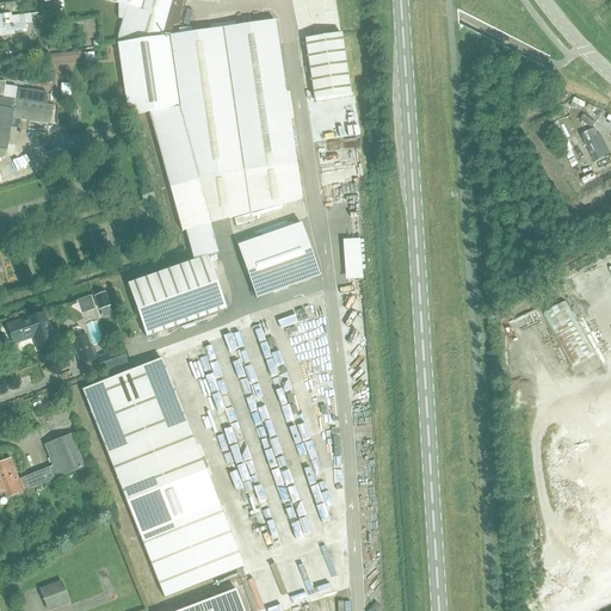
[(146,112),(183,232),(186,230),(208,224),(302,199),(297,166),(283,94),(287,93),(275,19),(235,25),(235,20),(220,23),(221,28),(177,34),(186,0),(104,0),(115,2),(117,4),(117,18),(122,19),(117,37),(116,43),(129,115),(146,112)]
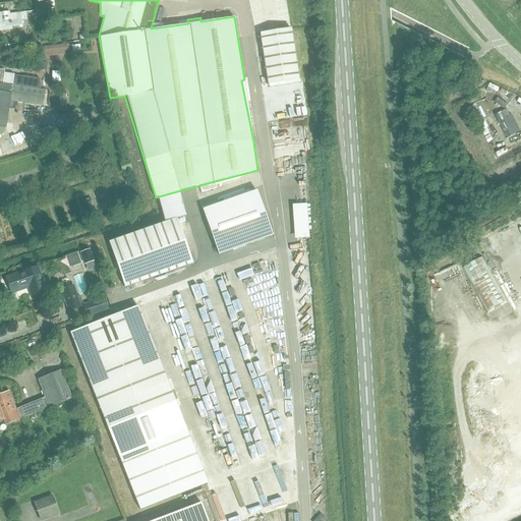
[(8,14),(10,14),(10,10),(1,11),(2,21),(5,20),(8,20),(8,14)]
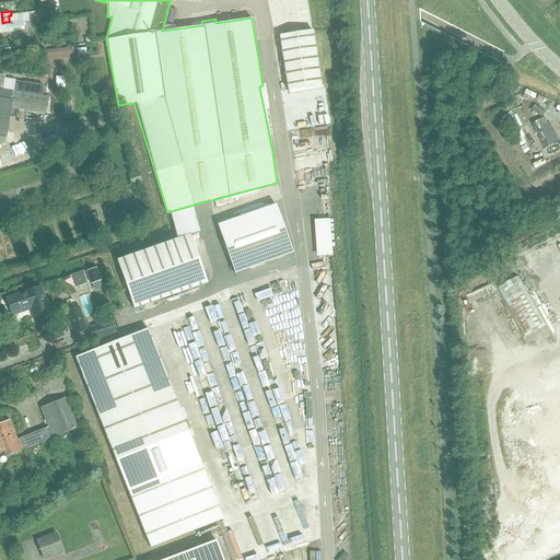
[(9,22),(6,22),(7,28),(24,26),(24,22),(28,21),(28,12),(23,13),(11,15),(9,15),(9,22)]
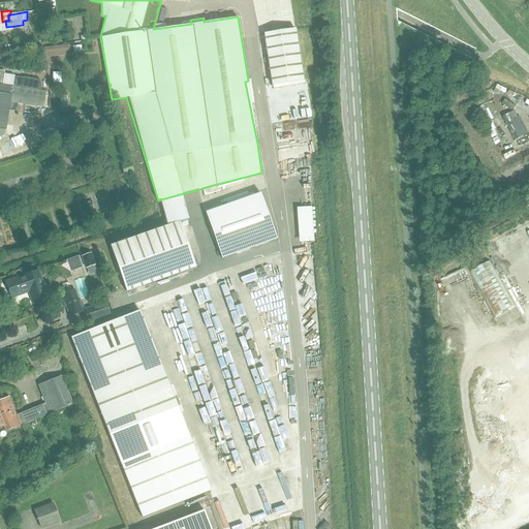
[(296,29),(265,34),(272,86),(304,81),(296,29)]
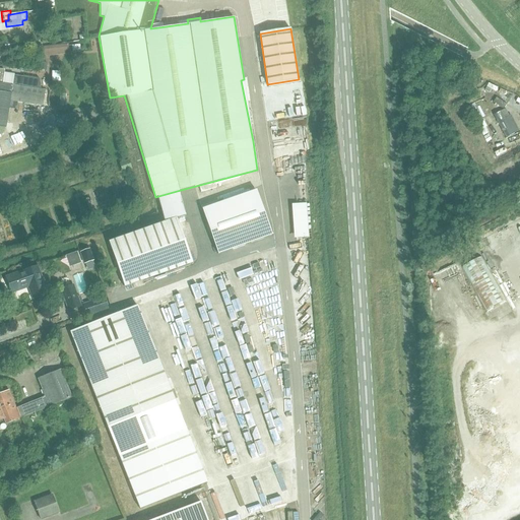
[(14,38),(4,40),(6,51),(21,48),(19,41),(15,42),(14,38)]
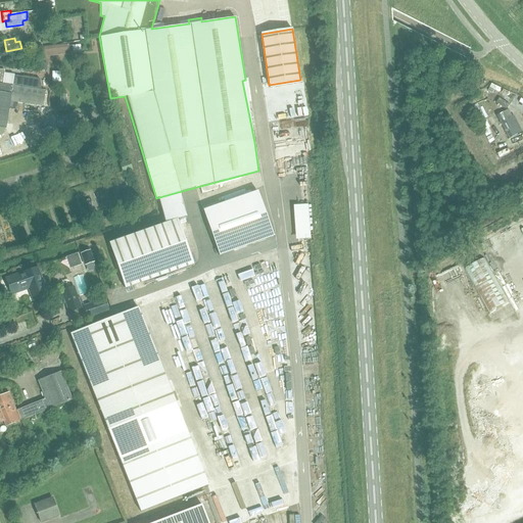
[(68,46),(44,48),(45,57),(69,55),(68,46)]
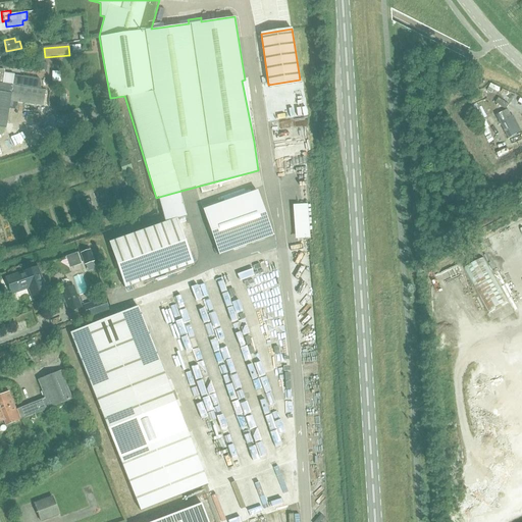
[(0,126),(6,128),(9,109),(10,102),(17,103),(42,106),(45,90),(43,90),(41,79),(25,75),(24,76),(14,75),(13,86),(2,84),(4,73),(4,70),(0,69),(0,126)]
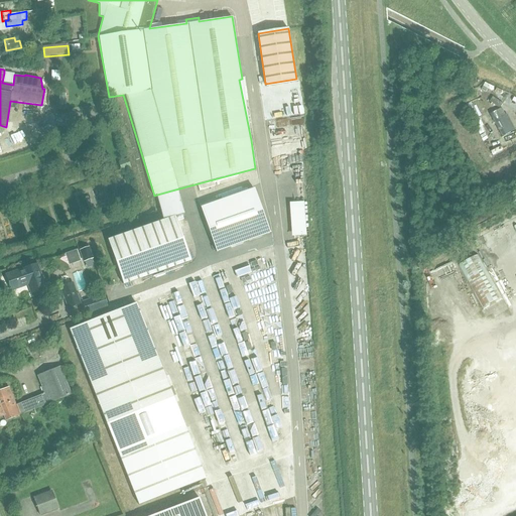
[(502,104),(494,98),(490,103),(500,110),(504,105),(502,104)]
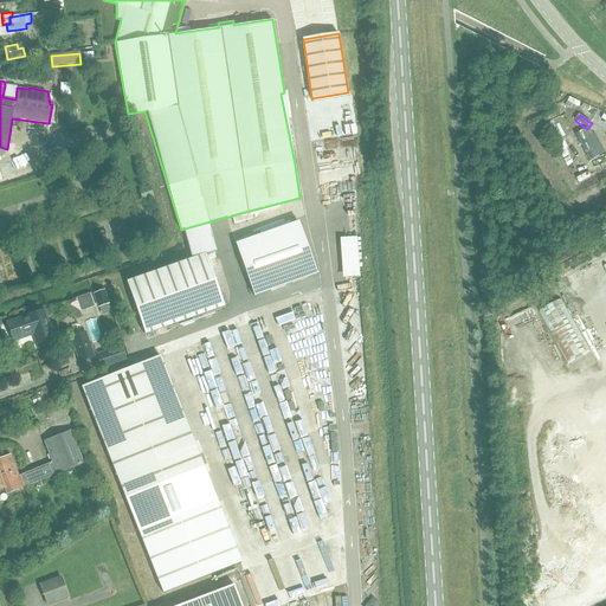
[(550,122),(558,134),(566,128),(559,117),(550,122)]
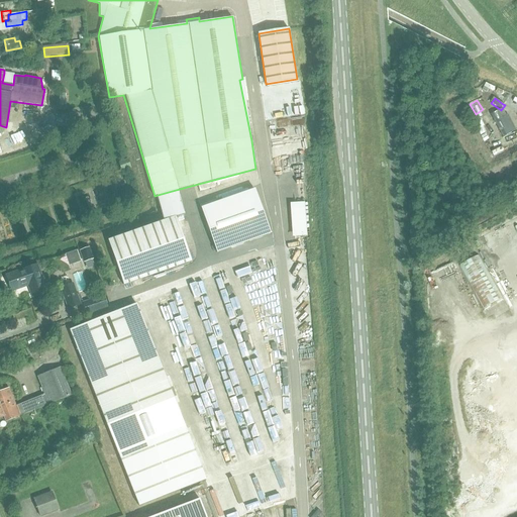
[(516,128),(509,112),(500,117),(508,133),(516,128)]
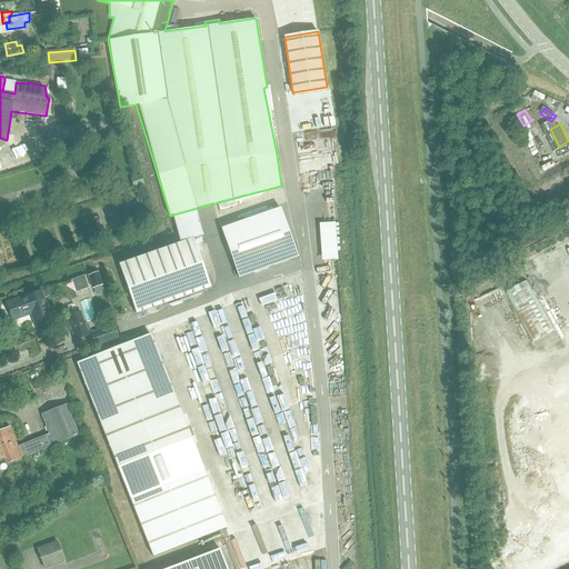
[(532,129),(541,147),(548,143),(539,126),(532,129)]
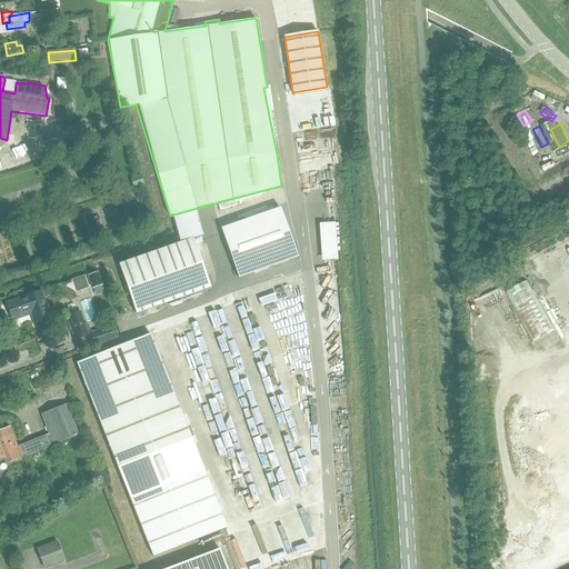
[(533,133),(529,136),(527,131),(523,133),(528,145),(537,140),(533,133)]
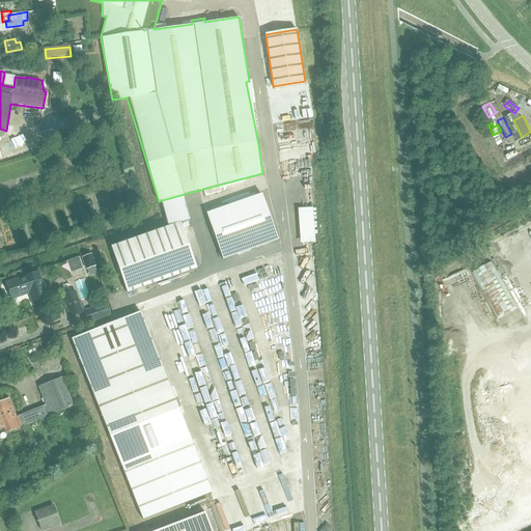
[(134,172),(131,165),(122,168),(122,169),(124,174),(124,175),(134,172)]
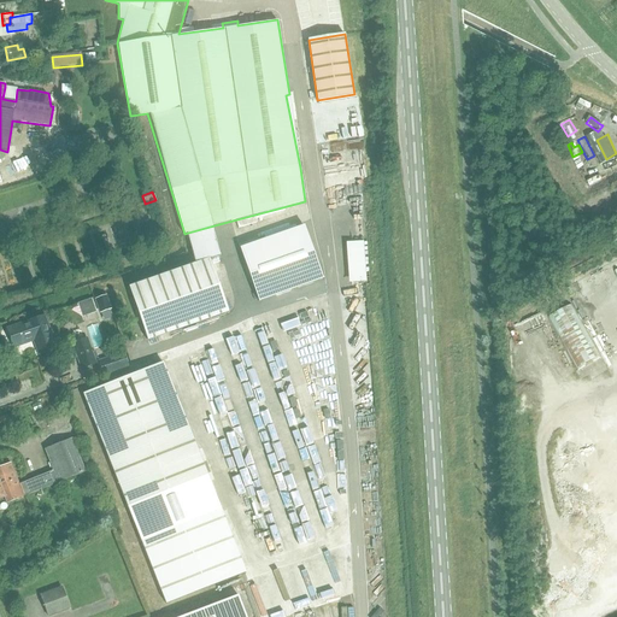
[(313,254),(304,227),(272,238),(241,248),(258,301),(287,292),(323,280),(313,254)]
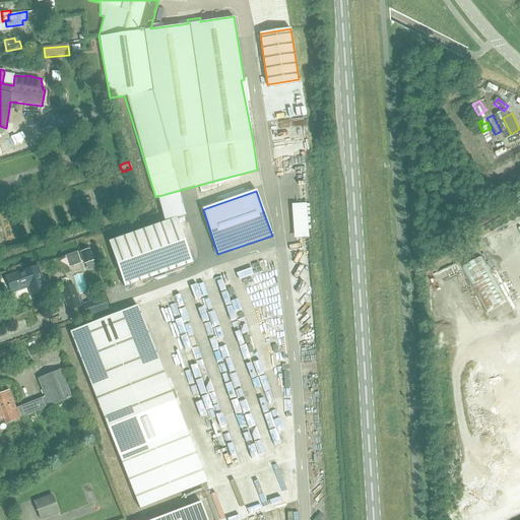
[(192,263),(177,218),(167,221),(109,242),(124,287),(192,263)]
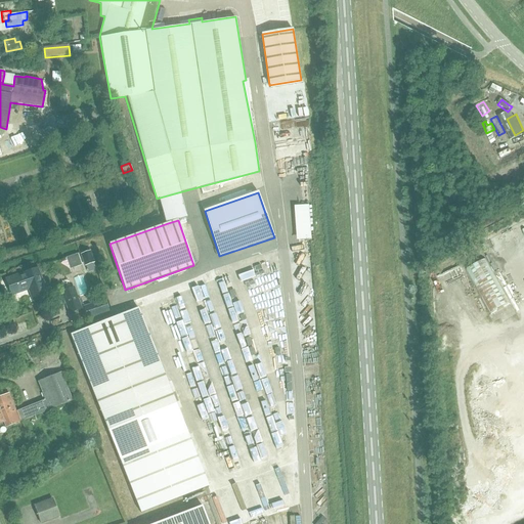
[(90,250),(81,254),(85,264),(94,261),(90,250)]
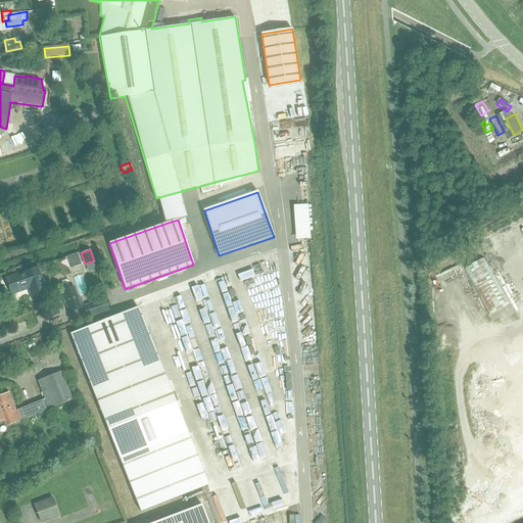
[(78,253),(73,255),(77,267),(81,265),(78,253)]
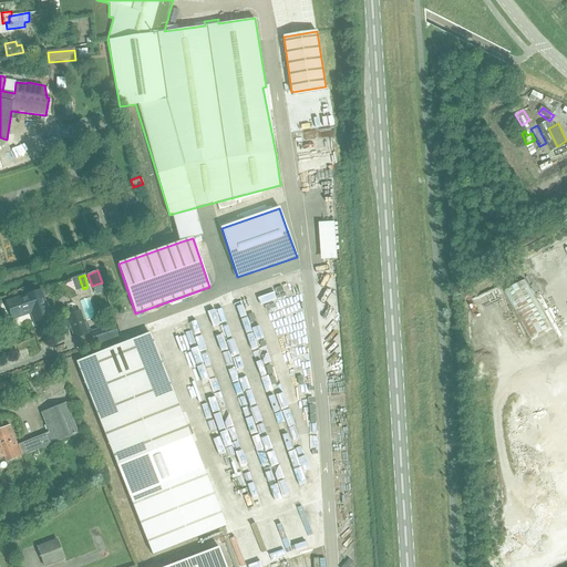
[(550,329),(525,280),(504,292),(531,340),(550,329)]
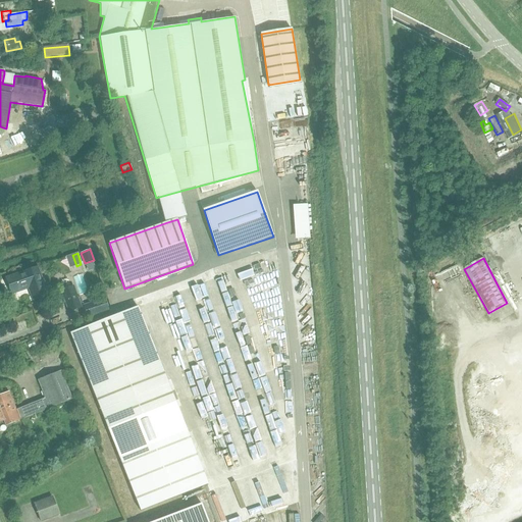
[(34,299),(48,295),(38,267),(24,272),(24,273),(8,278),(13,294),(31,288),(34,299)]
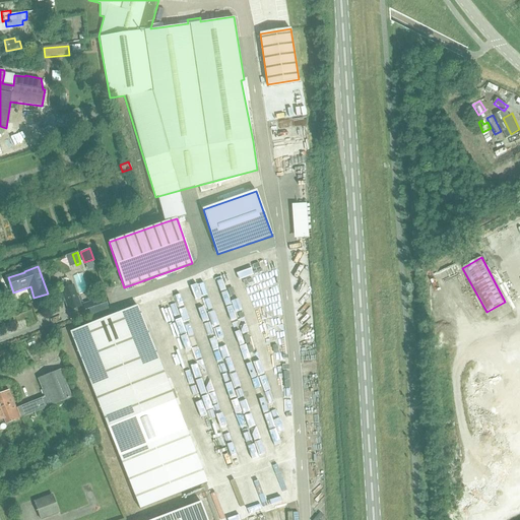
[(75,294),(73,285),(66,288),(62,289),(65,298),(69,311),(74,309),(80,307),(75,294)]
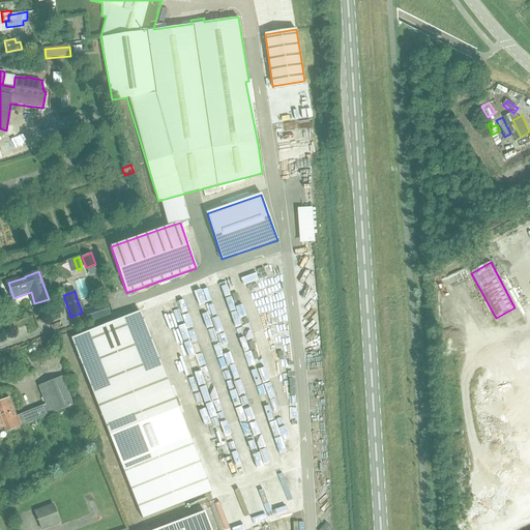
[(106,302),(84,311),(89,323),(110,316),(106,302)]
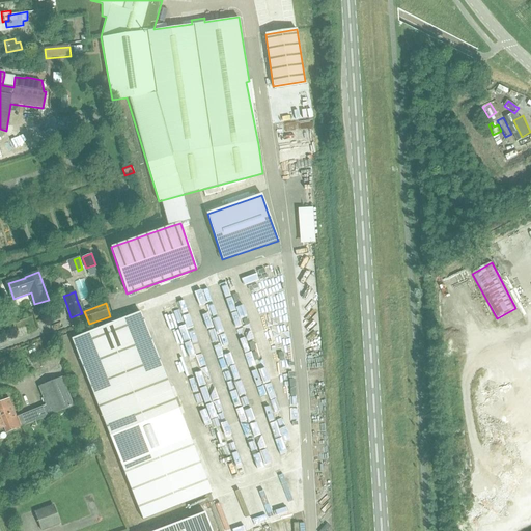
[(168,307),(173,320),(185,316),(180,304),(168,307)]
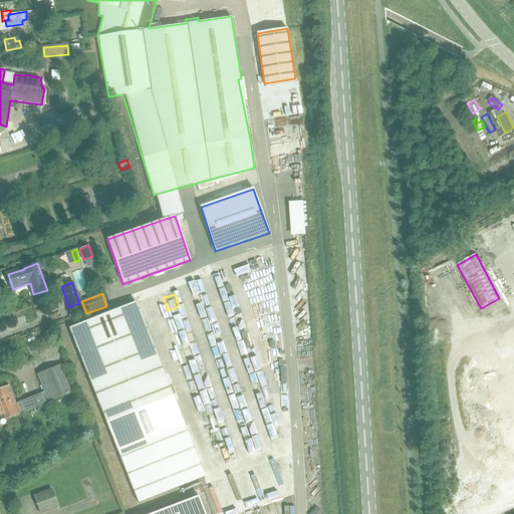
[(136,302),(69,328),(139,504),(139,503),(205,477),(143,320),(136,302)]
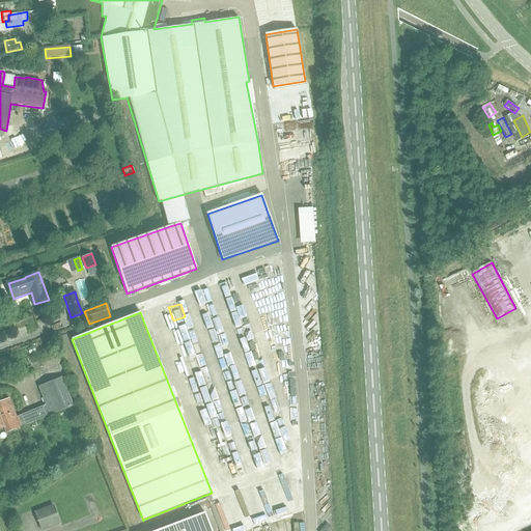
[(176,330),(188,327),(186,319),(174,323),(176,330)]
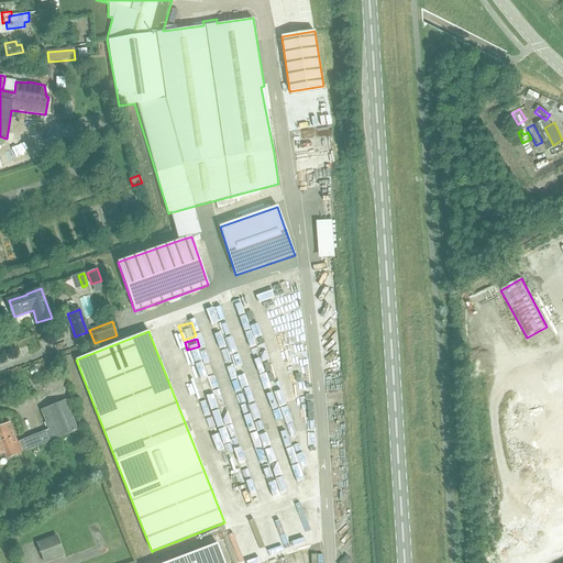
[(175,342),(177,355),(185,354),(183,341),(175,342)]
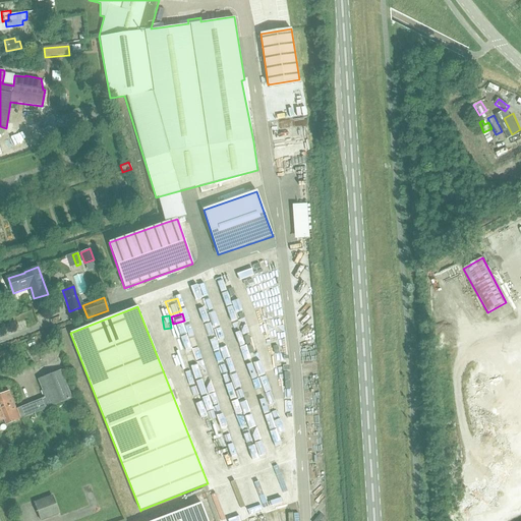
[(303,342),(312,341),(310,330),(302,331),(303,342)]
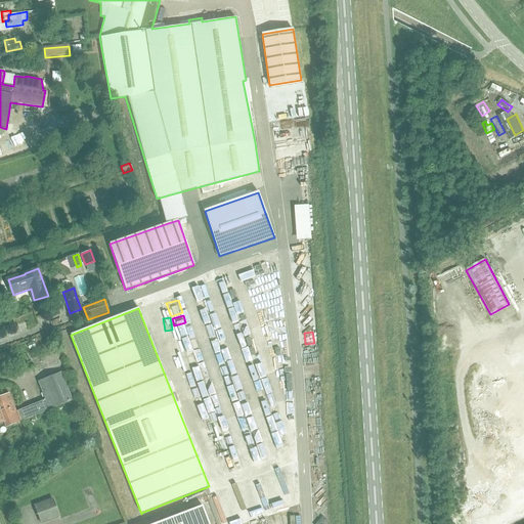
[(6,352),(0,353),(0,360),(8,358),(6,352)]
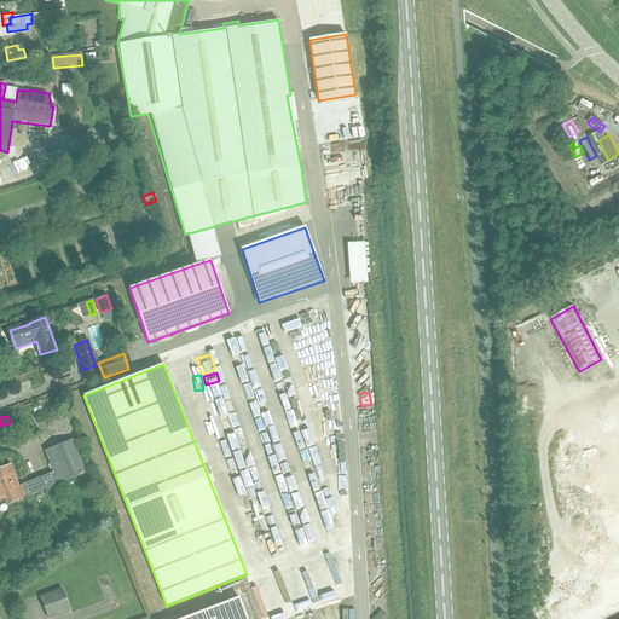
[(0,499),(5,497),(9,505),(88,474),(75,440),(47,451),(56,473),(15,489),(6,467),(0,469),(0,499)]
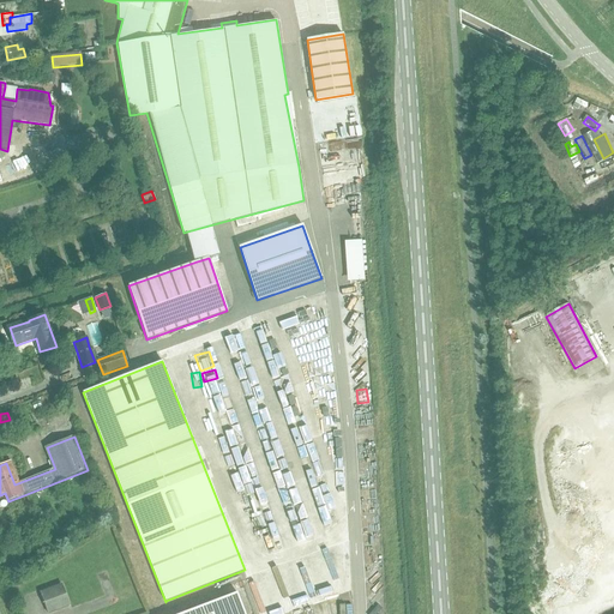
[(97,488),(86,491),(89,498),(98,495),(97,488)]
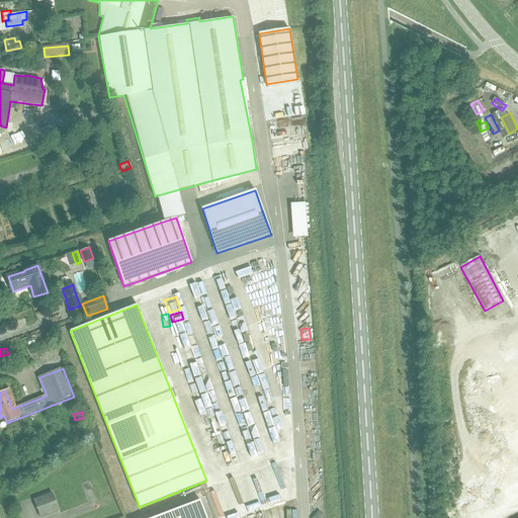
[(35,499),(42,517),(60,511),(54,493),(35,499)]
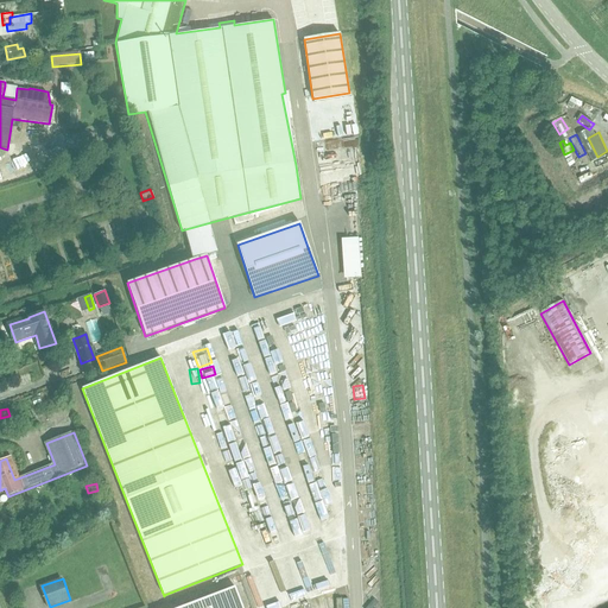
[(291,582),(280,586),(285,597),(296,593),(291,582)]
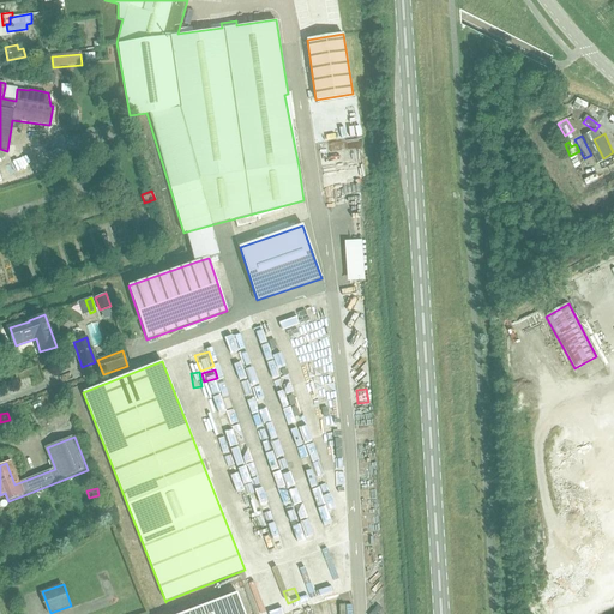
[(245,613),(238,593),(181,613),(245,613)]
